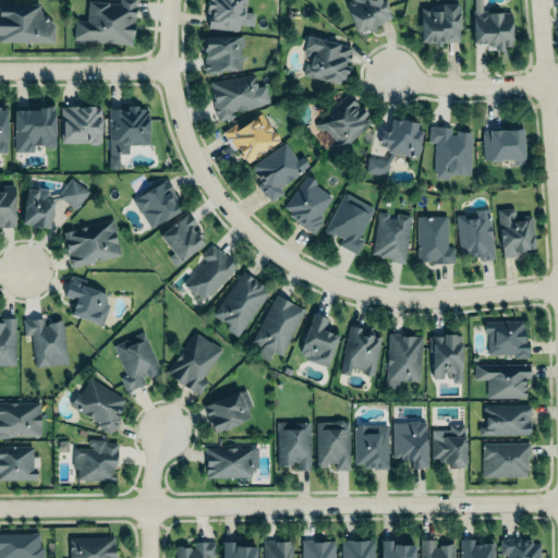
[(87,0),(119,3),(119,0),(134,0),(131,45),(73,39),(75,20),(86,21),(87,0)]
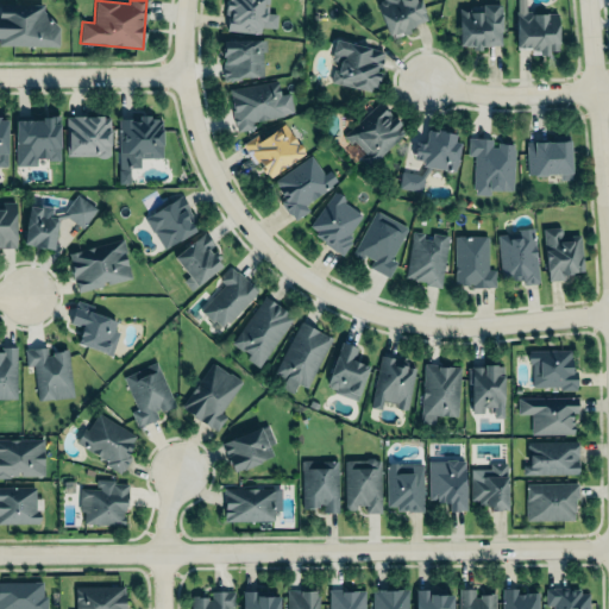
[(268,0),(267,13),(276,13),(275,26),(259,25),(258,32),(226,30),(227,20),(228,20),(230,11),(225,10),(225,0),(268,0)]
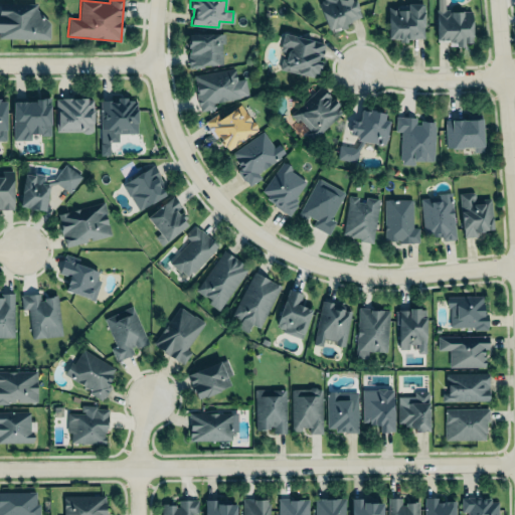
[(328,29),(317,1),(320,0),(355,0),(361,15),(350,19),(351,22),(346,23),(347,27),(341,29),(339,25),(328,29)]
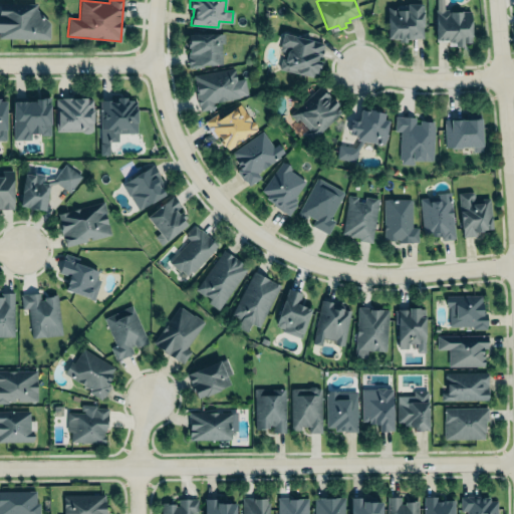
[(0,1),(35,3),(35,8),(49,23),(49,39),(0,37),(0,1)]
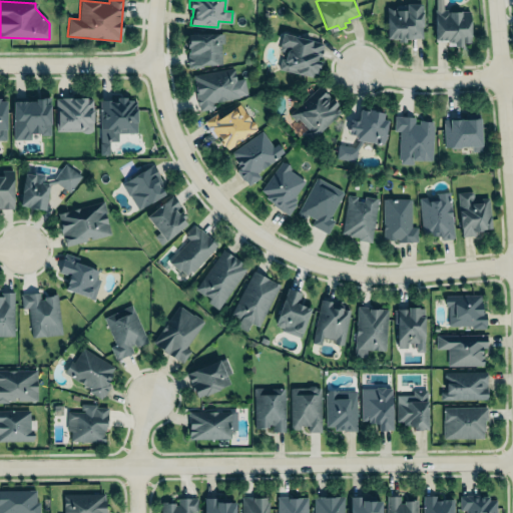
[(386,5),(387,40),(422,39),(421,4),(386,5)]
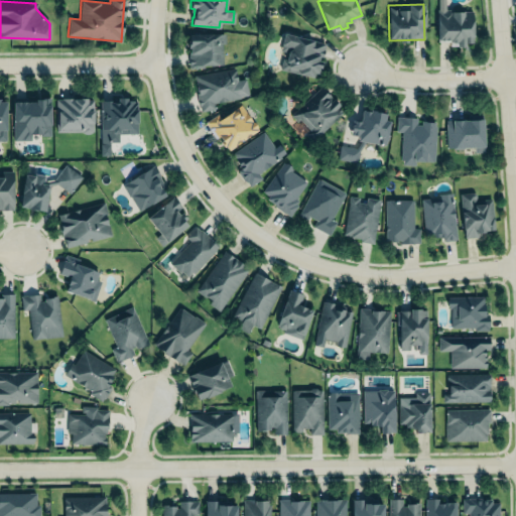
[(437,9),(437,40),(459,40),(459,48),(465,48),(465,41),(473,42),(473,9),(437,9)]
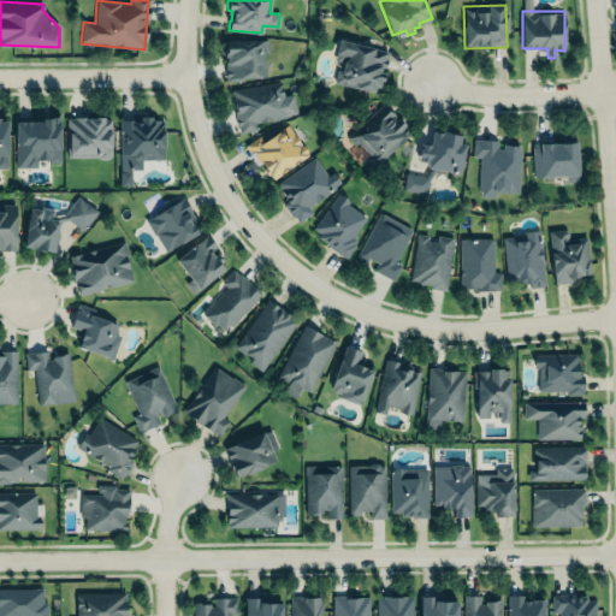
[(221,40),(244,39),(261,37),(270,39),(270,52),(264,52),(265,76),(223,78),(221,40)]
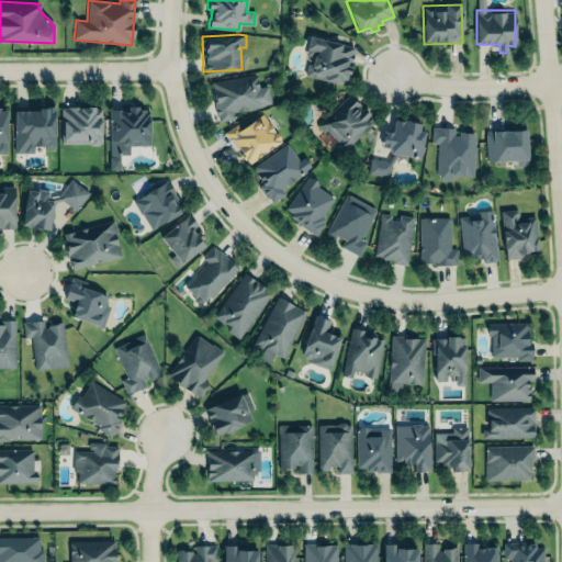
[(308,34),(305,48),(306,49),(305,54),(313,56),(312,65),(307,64),(305,75),(325,79),(340,83),(341,79),(347,80),(348,74),(349,74),(350,66),(346,65),(348,59),(351,59),(352,53),(353,46),(323,40),(323,38),(308,34)]
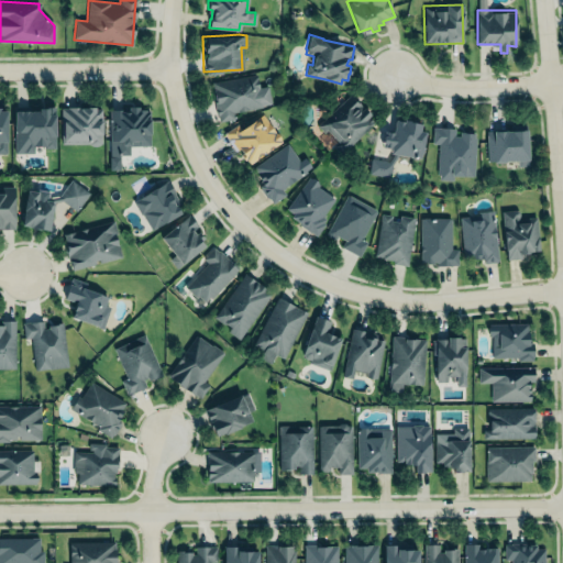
[(211,81),(219,121),(234,118),(233,111),(272,103),(268,85),(260,87),(256,73),(211,81)]
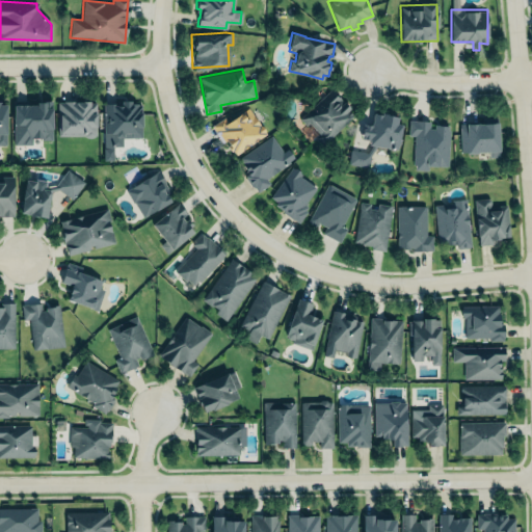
[(300,117),(316,134),(313,137),(321,147),(354,115),(330,89),(300,117)]
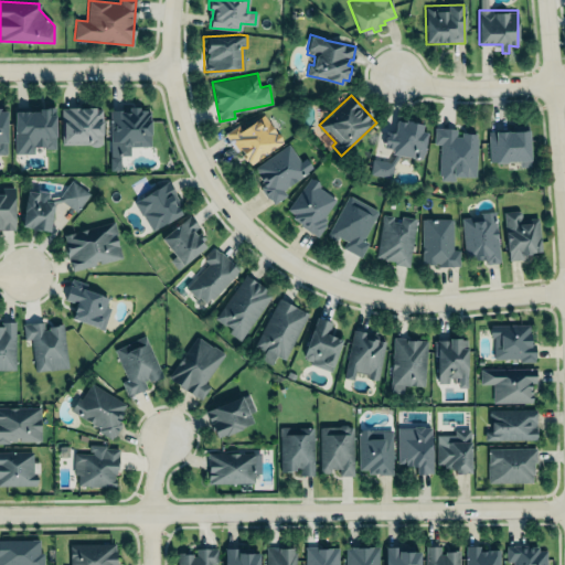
[(110,110),(124,110),(124,106),(139,106),(139,109),(145,109),(145,112),(149,112),(149,145),(129,146),(129,153),(117,155),(117,140),(110,140),(110,110)]
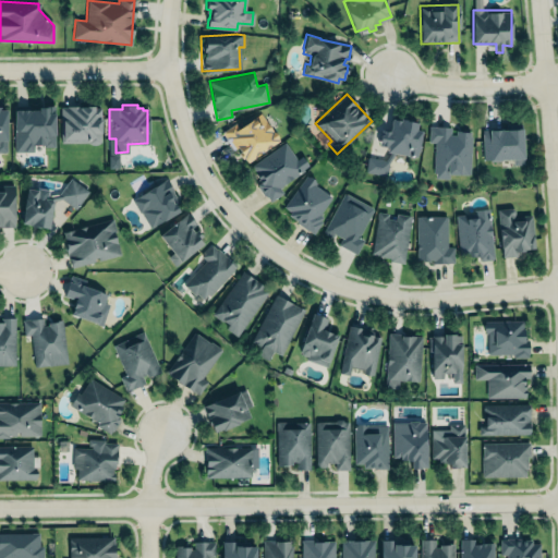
[(13,152),(32,152),(32,146),(55,147),(55,108),(13,107),(13,152)]
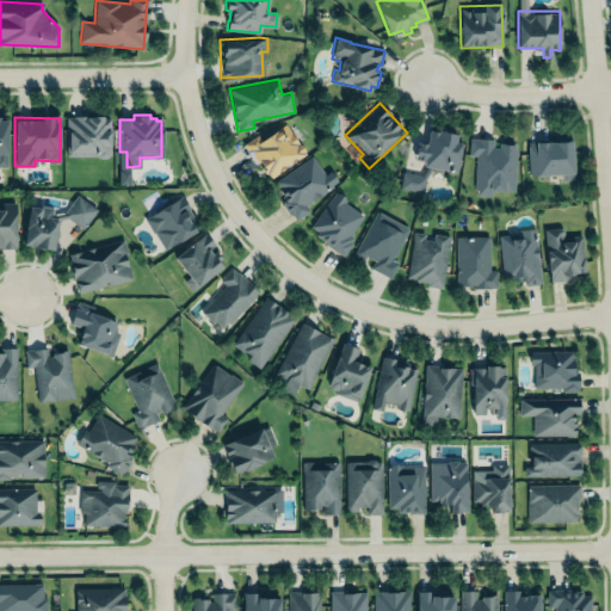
[(67,117),(110,117),(110,155),(67,155),(67,117)]
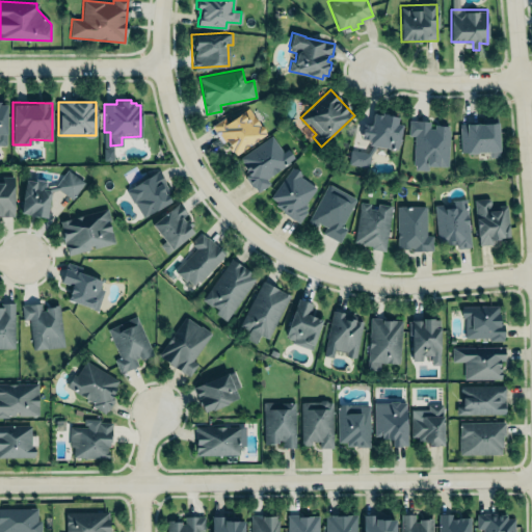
[(211,126),(233,156),(266,133),(247,107),(227,122),(223,116),(211,126)]
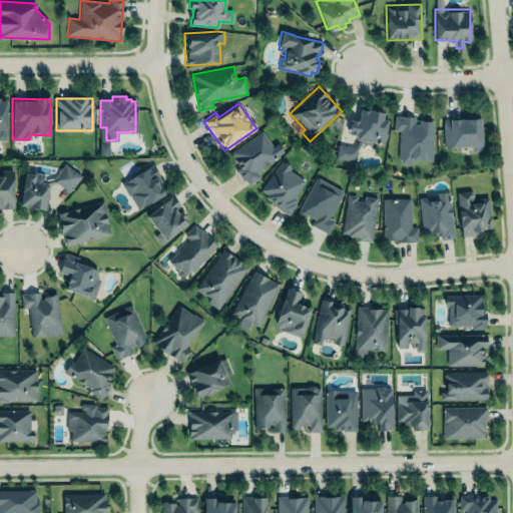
[(359,107),(385,111),(384,118),(388,119),(384,146),(363,143),(358,150),(356,162),(335,158),(338,143),(353,145),(357,141),(354,141),(355,136),(348,135),(350,118),(357,119),(359,107)]
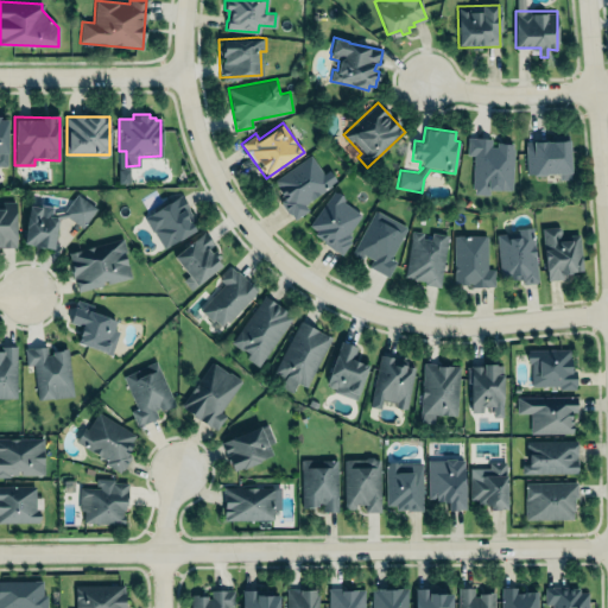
[(551,134),(569,134),(570,178),(558,179),(558,172),(526,173),(525,141),(532,140),(532,139),(546,138),(546,141),(551,141),(551,134)]
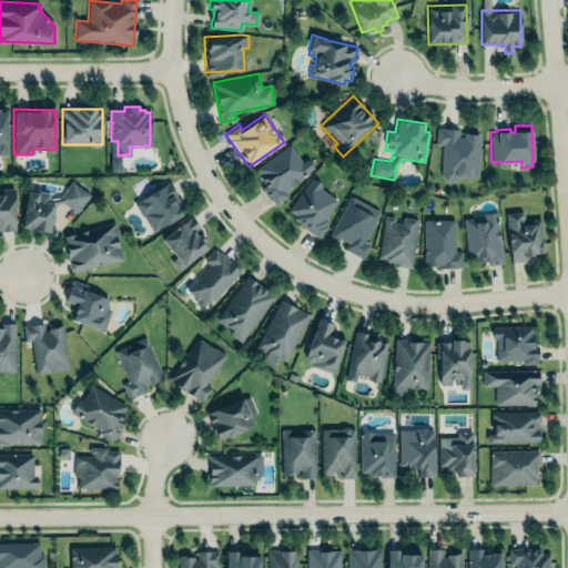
[(437,128),(436,143),(443,143),(442,174),(444,174),(443,180),(456,181),(456,176),(476,178),(476,176),(478,178),(480,138),(478,138),(478,133),(464,132),(464,137),(459,137),(459,129),(437,128)]
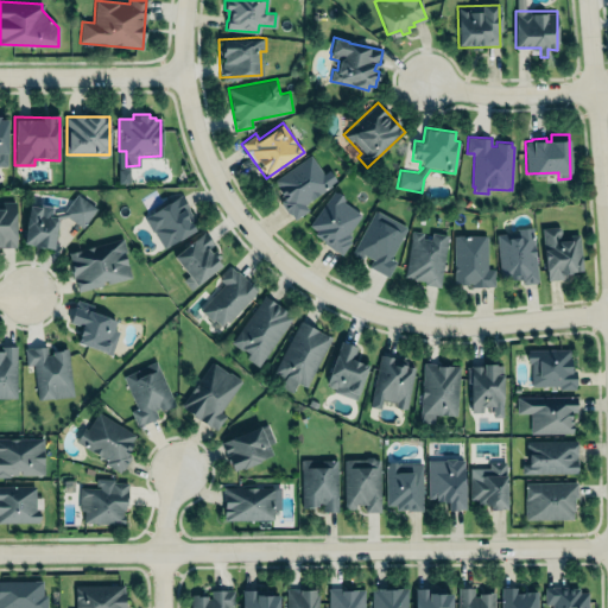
[(279,202),(287,213),(289,213),(290,214),(291,214),(295,220),(309,209),(305,203),(331,185),(330,183),(336,179),(329,169),(323,173),(322,171),(310,154),(273,179),(279,187),(277,188),(282,194),(284,192),(286,195),(279,200),(282,202),(279,202)]
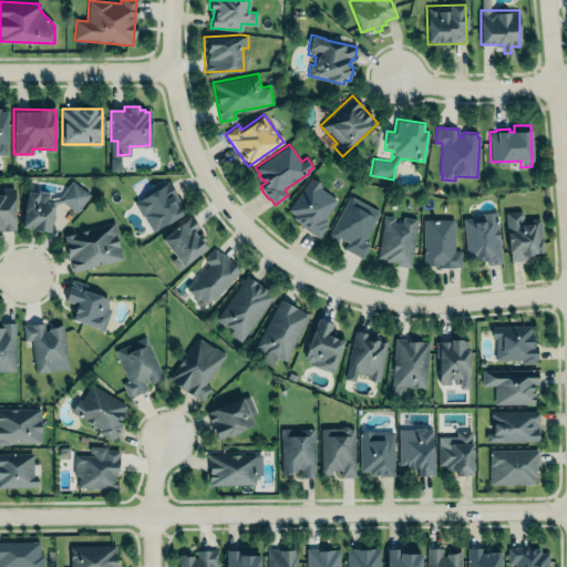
[(288,209),(299,194),(310,177),(315,179),(319,182),(320,184),(321,185),(320,187),(326,193),(337,200),(325,217),(328,219),(326,223),(327,225),(318,237),(313,234),(312,234),(300,226),(302,225),(294,218),(295,215),(288,209)]
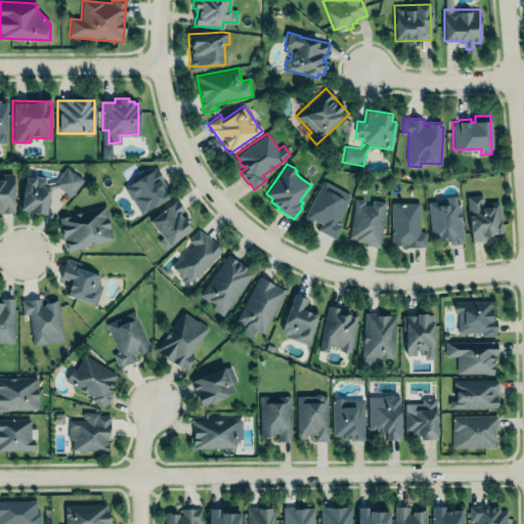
[(46,215),(49,190),(48,187),(50,187),(57,186),(71,195),(83,179),(67,167),(55,182),(44,184),(34,182),(35,177),(26,175),(20,209),(32,211),(32,213),(46,215)]
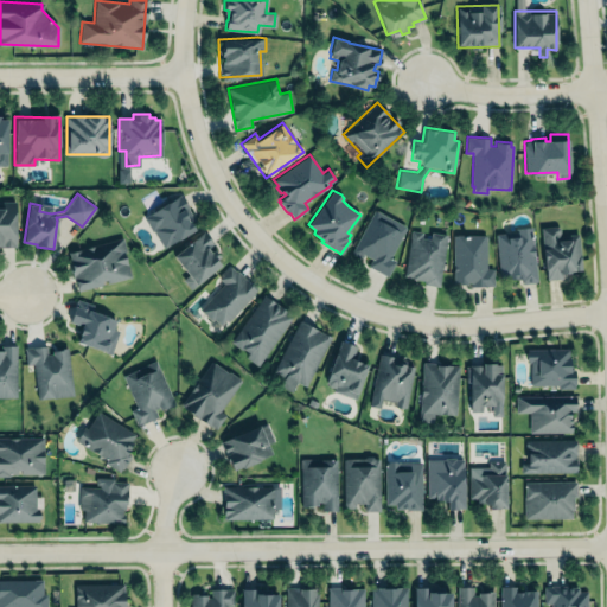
[(148,213),(180,195),(195,218),(190,222),(193,230),(163,248),(151,228),(155,225),(148,213)]
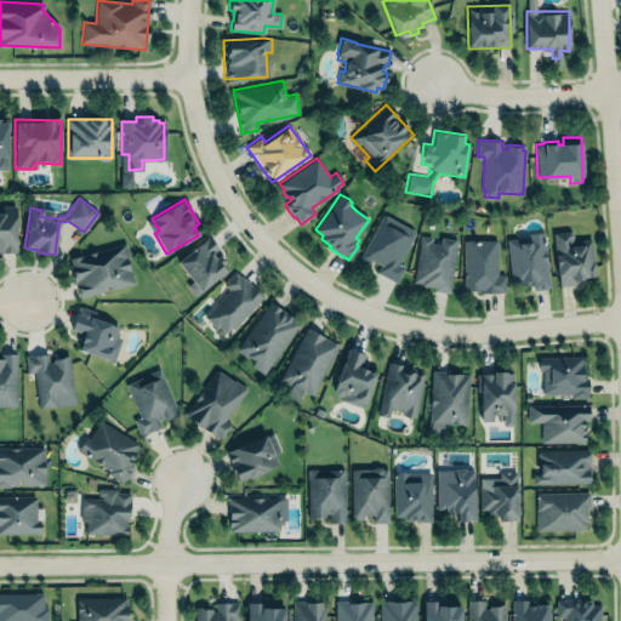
[(0,208),(13,208),(15,252),(0,252),(0,208)]
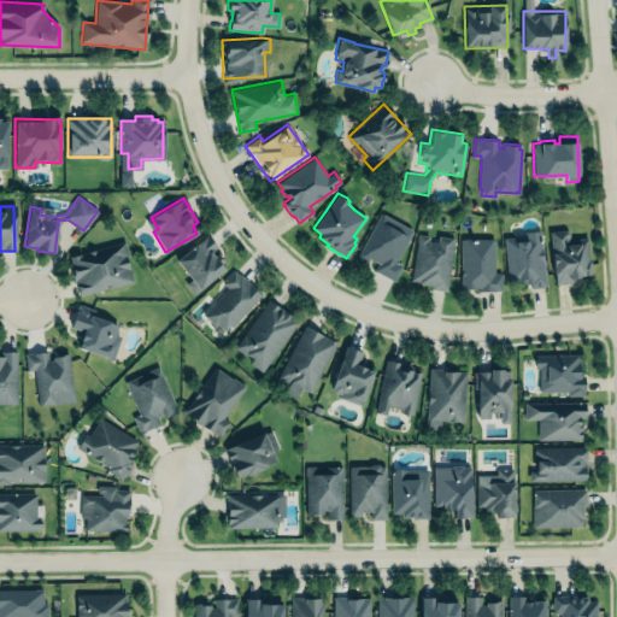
[(412,230),(378,213),(354,260),(394,281),(401,265),(397,263),(412,230)]
